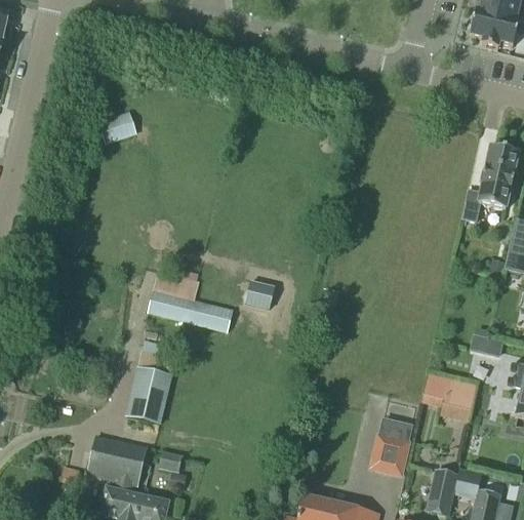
[(476,10),(519,22),(519,21),(523,22),(523,0),(481,0),(479,10),(476,10)]
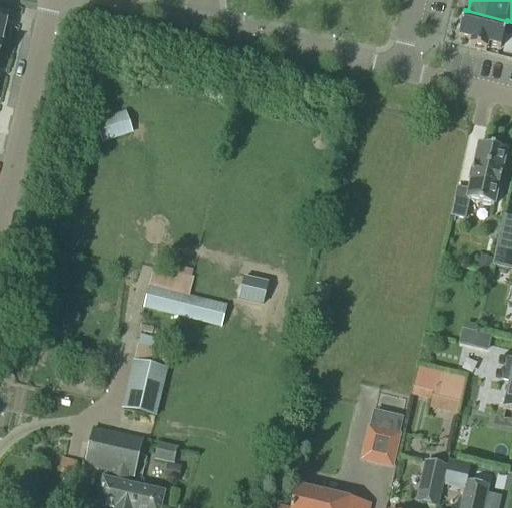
[(507,21),(465,10),(459,35),(472,38),(470,43),(487,47),(488,42),(501,45),(507,21)]
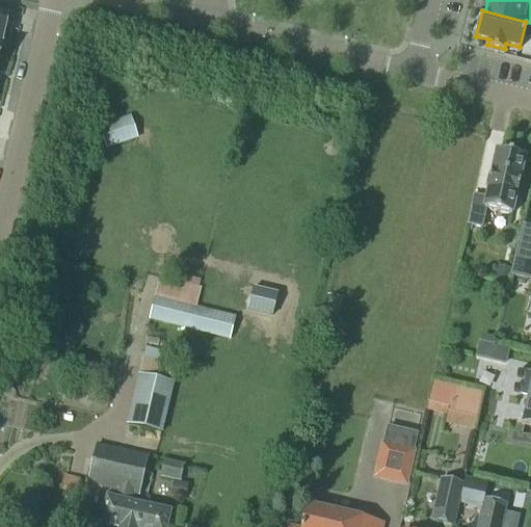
[(108,147),(138,136),(131,112),(100,124),(108,147)]
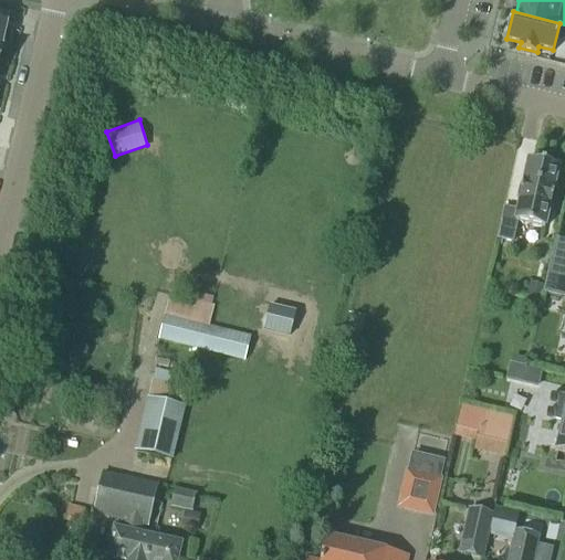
[(504,204),(498,235),(513,239),(516,219),(545,225),(550,205),(551,205),(555,186),(554,186),(558,165),(553,164),(553,160),(550,159),(551,159),(539,156),(539,157),(535,156),(534,160),(529,158),(524,179),(523,179),(519,199),(520,199),(518,208),(504,204)]
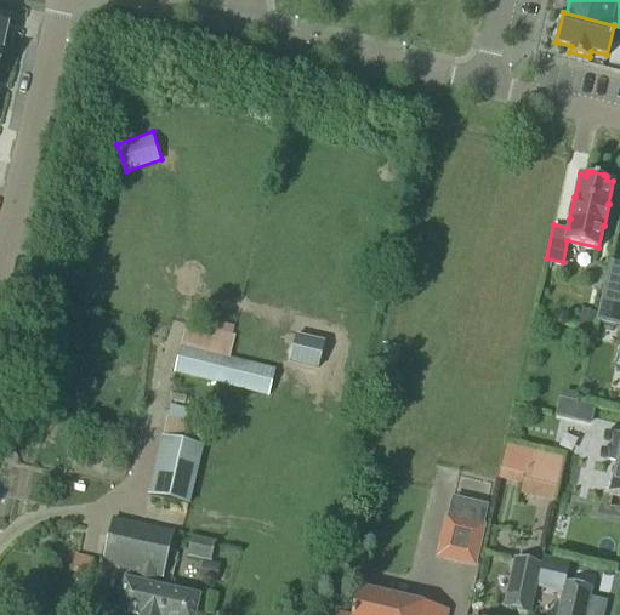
[(619,261),(610,258),(602,297),(619,301),(619,261)]
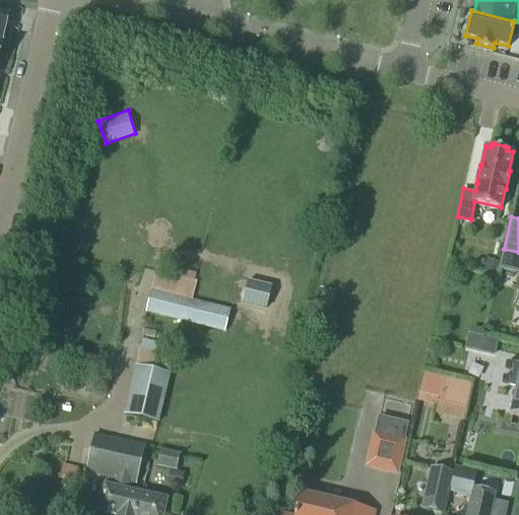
[(518,252),(504,249),(500,266),(518,270),(518,252)]
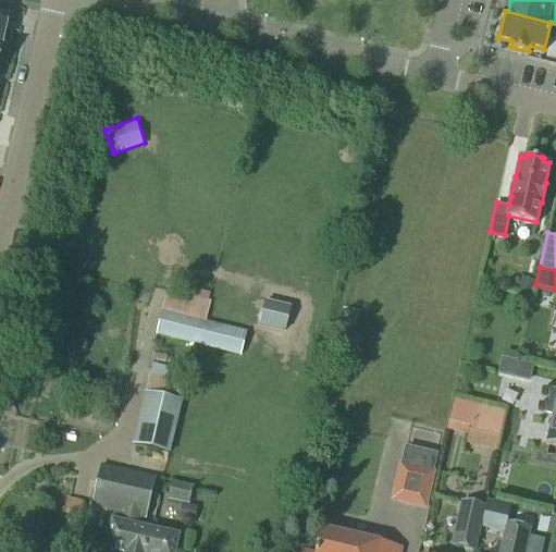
[(518,287),(533,292),(535,279),(521,276),(518,287)]
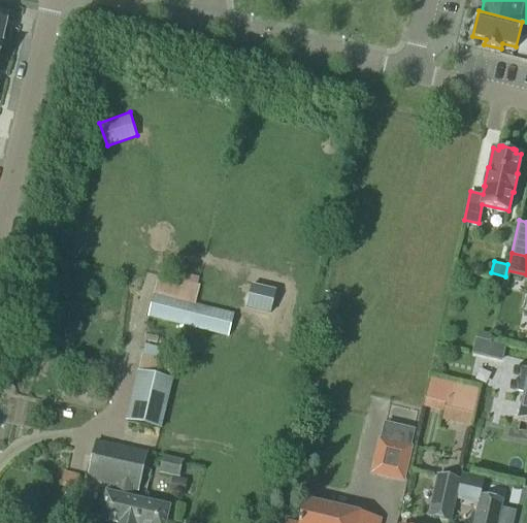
[(149,315),(185,323),(194,281),(159,272),(149,315)]
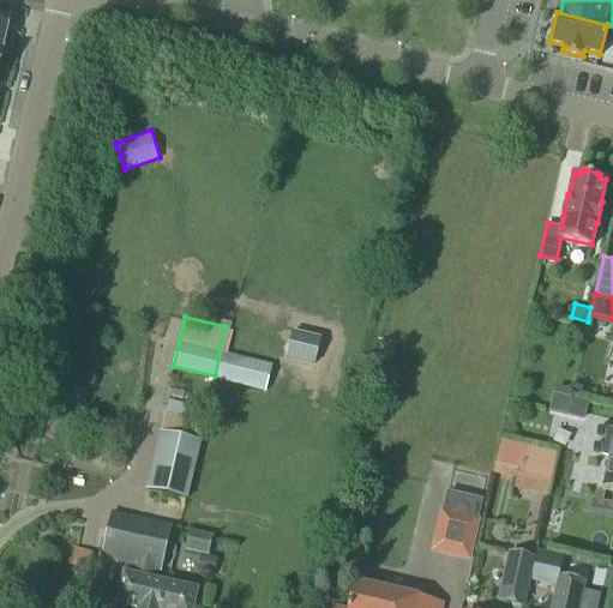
[(215,375),(215,377),(266,389),(274,361),(228,350),(233,329),(226,326),(215,375)]
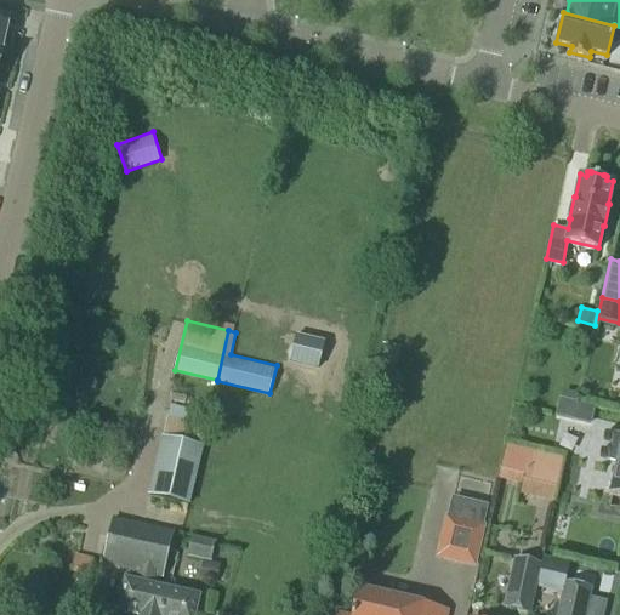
[(296,332),(290,359),(318,365),(324,340),(296,332)]
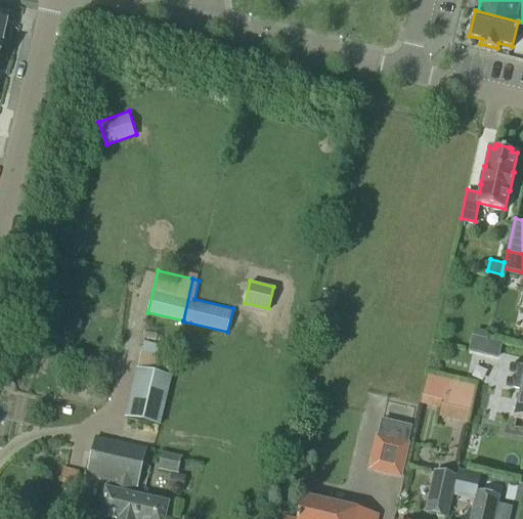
[(339,290),(325,288),(322,304),(336,307),(339,290)]
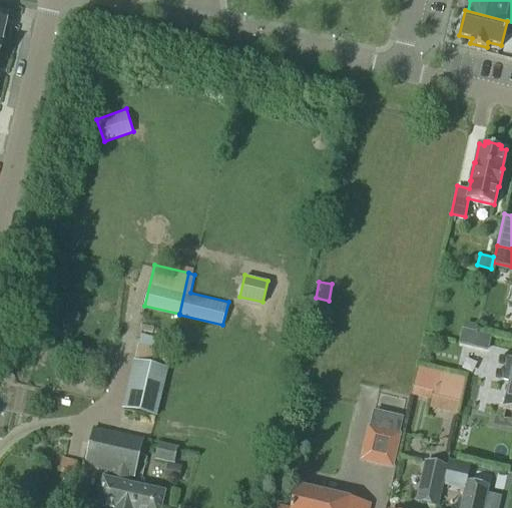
[(459,341),(489,348),(492,334),(463,327),(459,341)]
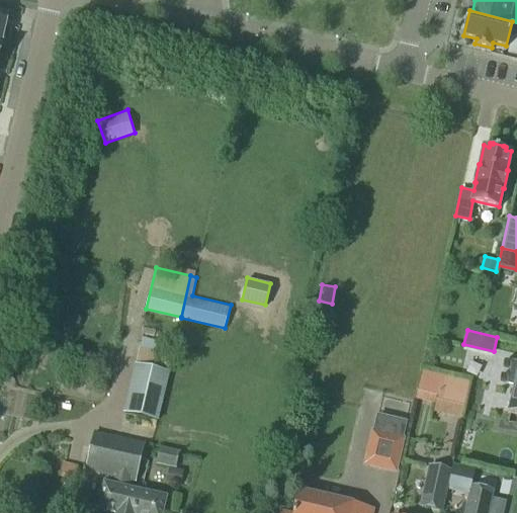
[(125,411),(157,417),(158,418),(172,353),(165,352),(167,341),(143,335),(140,346),(125,411)]
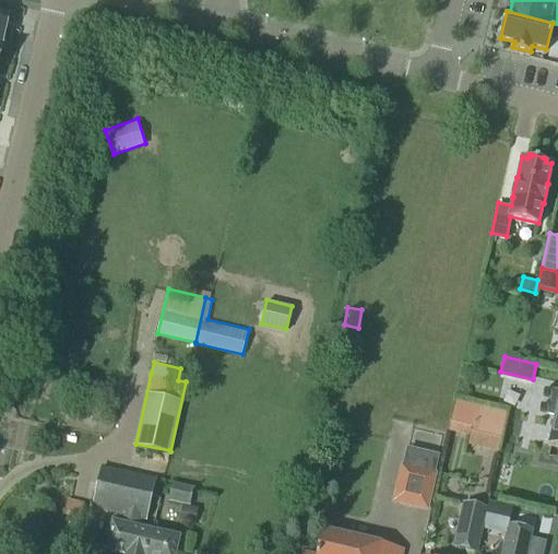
[(557,389),(554,388),(548,412),(555,413),(548,444),(557,446),(557,389)]
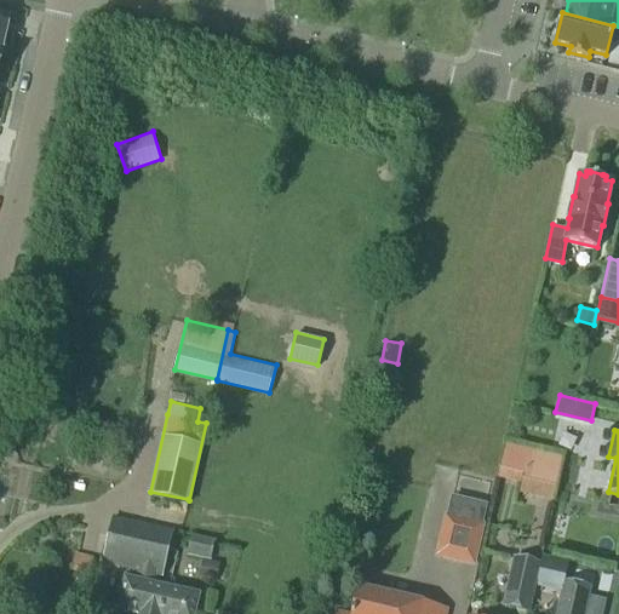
[(563,454),(505,441),(502,454),(526,459),(520,489),(554,497),(563,454)]
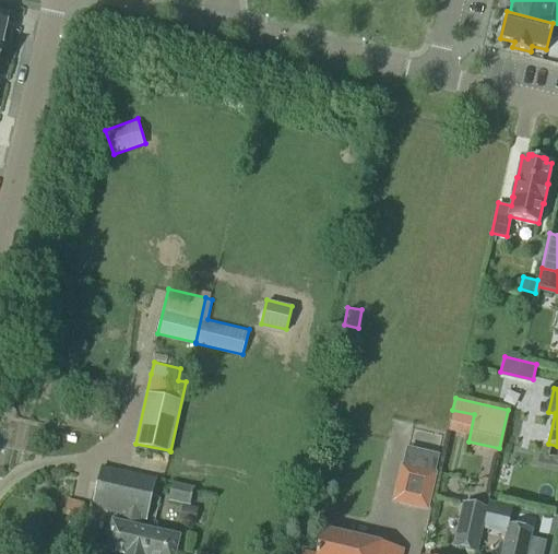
[(392,501),(429,509),(438,470),(436,470),(440,452),(407,445),(403,462),(401,462),(392,501)]
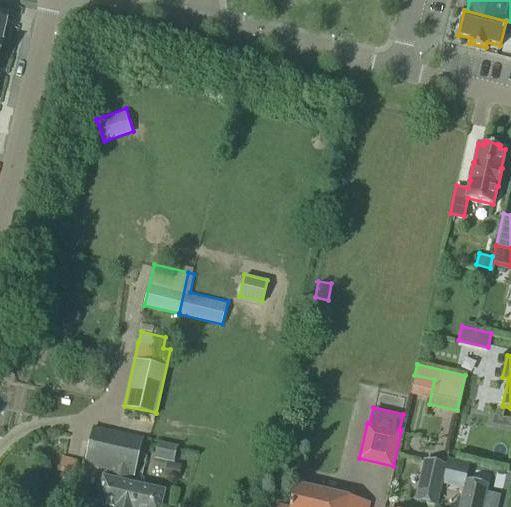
[(94,424),(86,462),(115,469),(129,472),(133,474),(142,435),(94,424)]
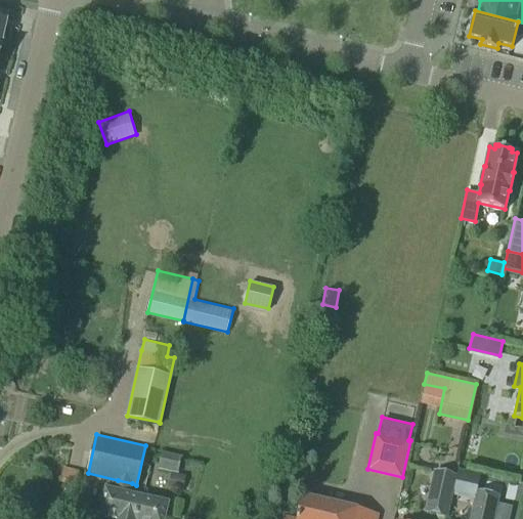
[(159,466),(178,470),(182,453),(163,449),(159,466)]
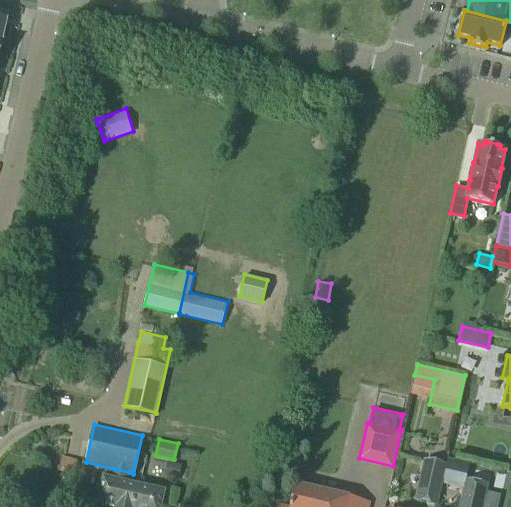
[(77,457),(61,454),(58,469),(74,472),(77,457)]
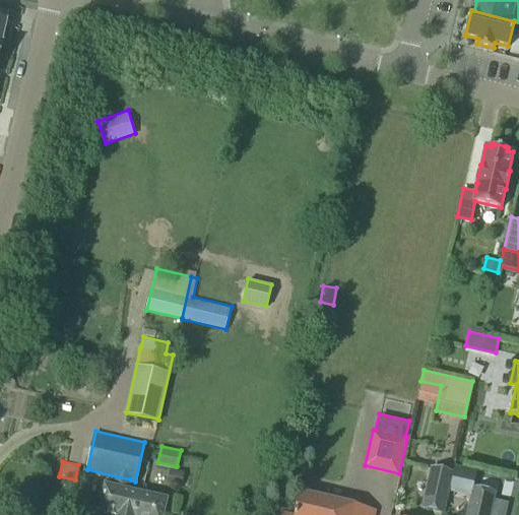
[(452,469),(433,465),(424,505),(443,510),(452,469)]
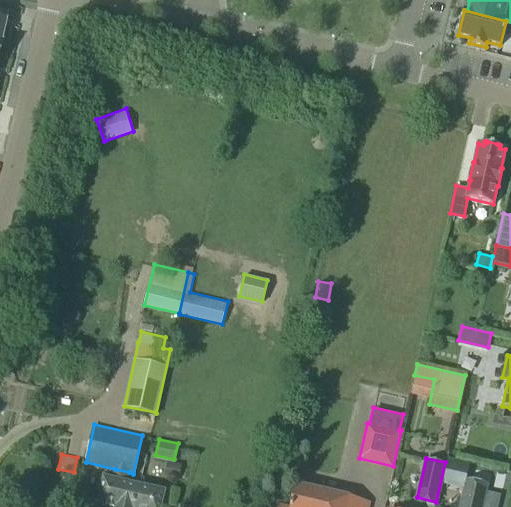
[(181,463),(167,459),(164,473),(178,477),(181,463)]
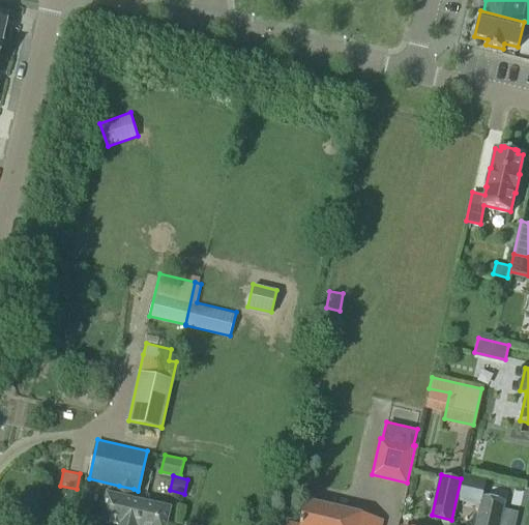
[(139,524),(144,501),(107,493),(100,520),(120,524),(119,524),(139,524)]
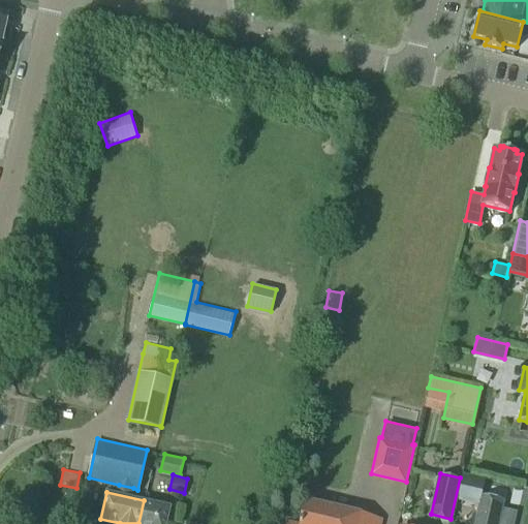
[(497,523),(503,498),(484,494),(475,523),(497,523)]
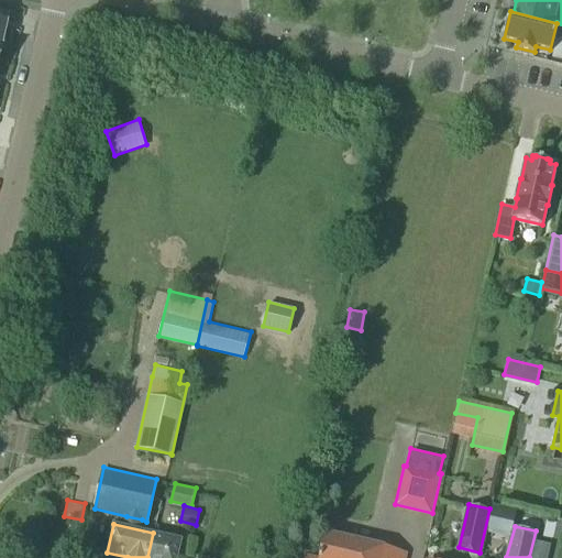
[(382,544),(327,532),(320,557),(309,555),(307,557),(400,557),(403,550),(387,547),(387,543),(383,542),(382,544)]
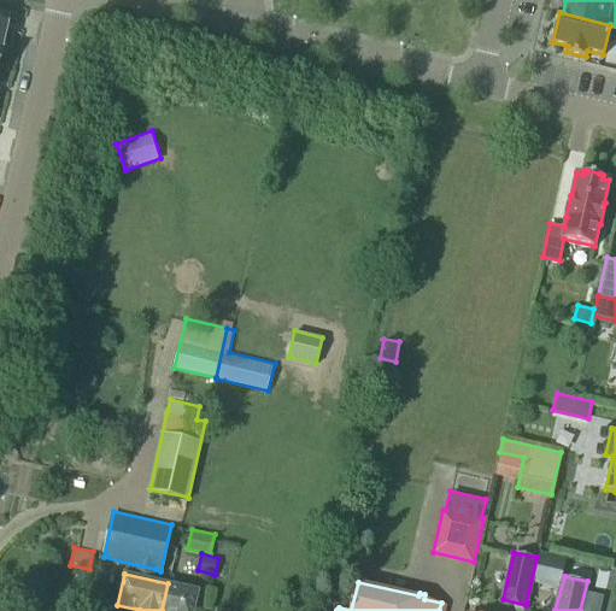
[(168,583),(162,610),(193,610),(198,591),(168,583)]
